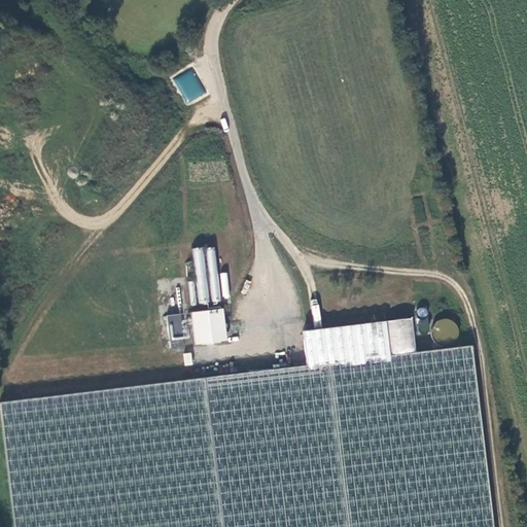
[(190,69),(173,80),(187,104),(206,93),(190,69)]
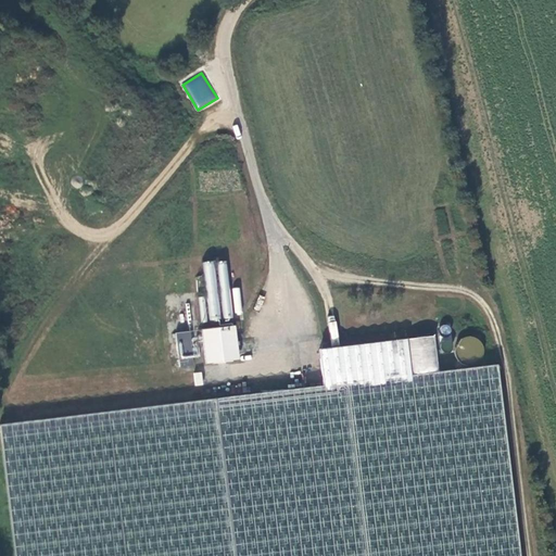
[(211,319),(234,316),(225,260),(202,263),(211,319)]
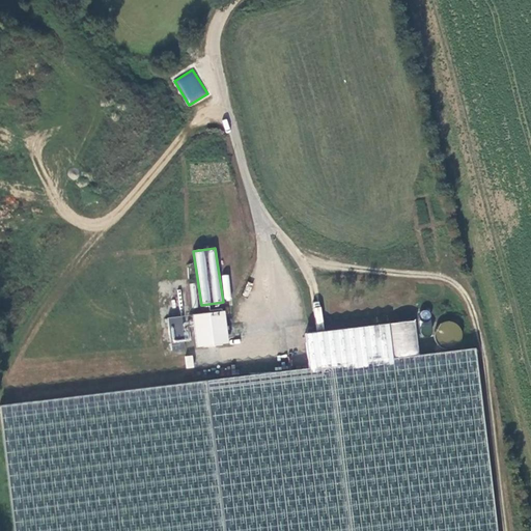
[(221,308),(191,311),(194,344),(225,340),(221,308)]
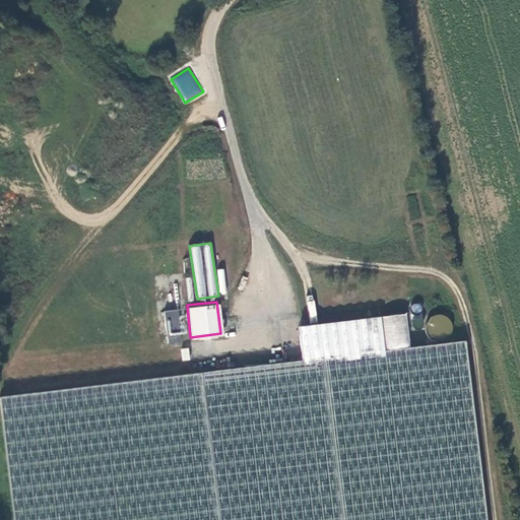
[(165,311),(168,336),(183,333),(180,309),(165,311)]
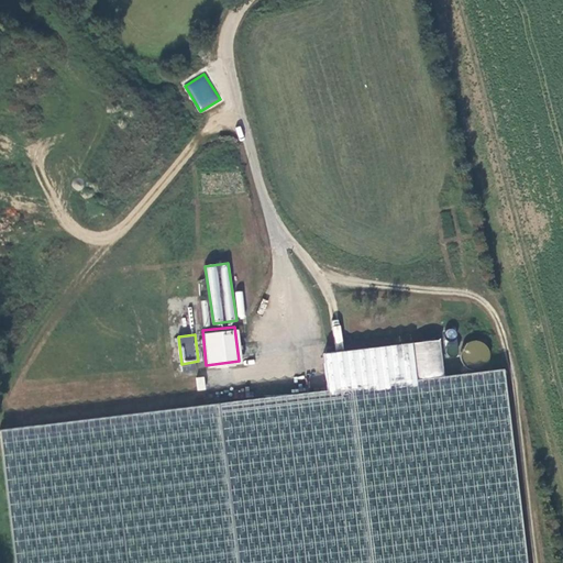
[(456,352),(456,353),(456,354),(456,355),(456,357),(457,359),(459,361),(460,362),(460,363),(461,364),(462,365),(463,366),(465,367),(468,368),(470,368),(472,368),(474,368),(475,367),(477,367),(478,366),(481,365),(483,362),(484,361),(485,357),(485,355),(486,354),(485,350),(485,349),(483,345),(482,344),(478,341),(477,341),(475,340),(474,340),(472,339),(470,339),(468,340),(466,340),(465,341),(463,341),(462,342),(461,344),(460,345),(457,349),(456,352)]
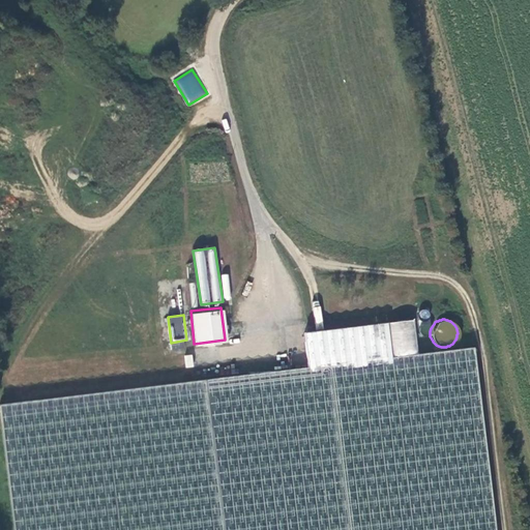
[(305,365),(388,356),(383,322),(301,331),(305,365)]
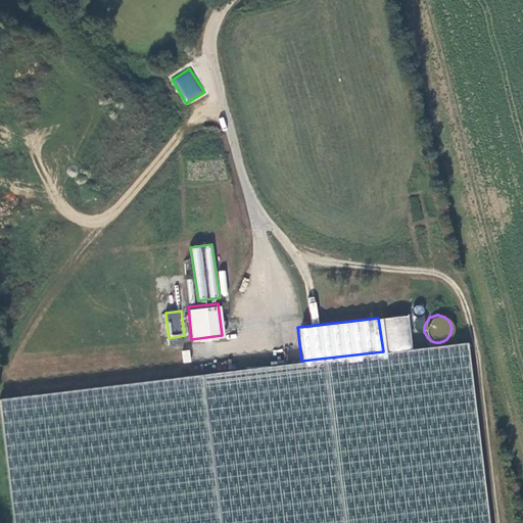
[(0,396),(15,522),(490,522),(469,341),(0,396)]
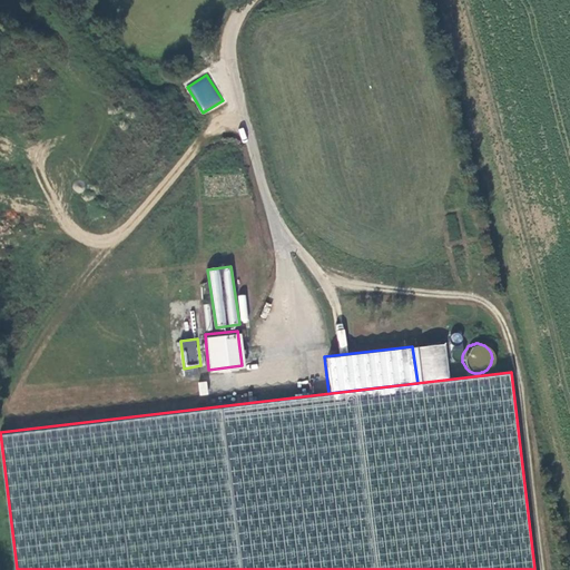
[(198,382),(199,395),(208,394),(207,381),(198,382)]
